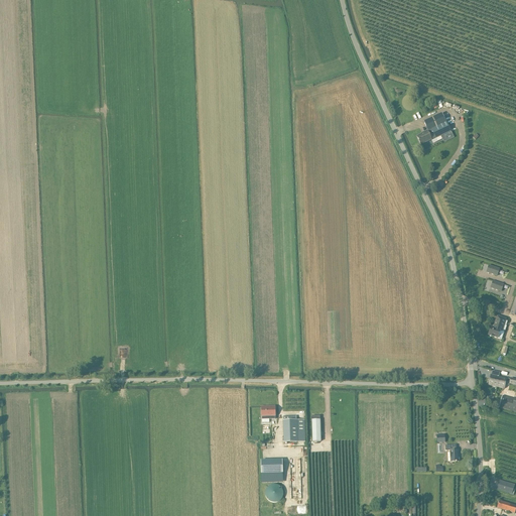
[(442,114),(423,122),(428,131),(431,130),(433,133),(435,139),(441,136),(447,134),(450,132),(450,131),(446,123),(442,114)]
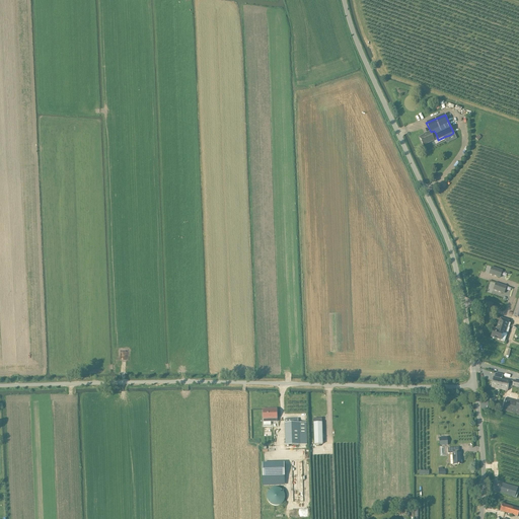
[(431,132),(420,138),(423,146),(434,141),(432,136),(436,134),(434,131),(431,132)]
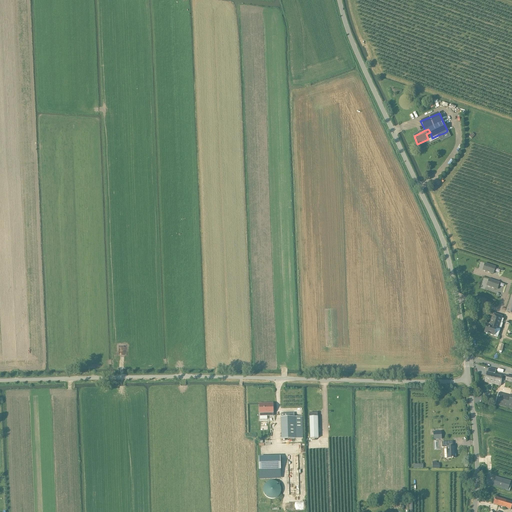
[(493,274),(495,267),(485,264),(483,270),(493,274)]
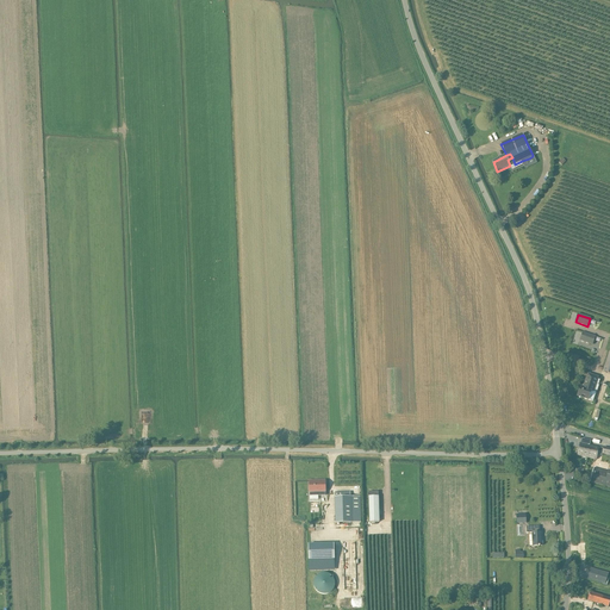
[(592,344),(596,337),(583,332),(580,341),(592,344)]
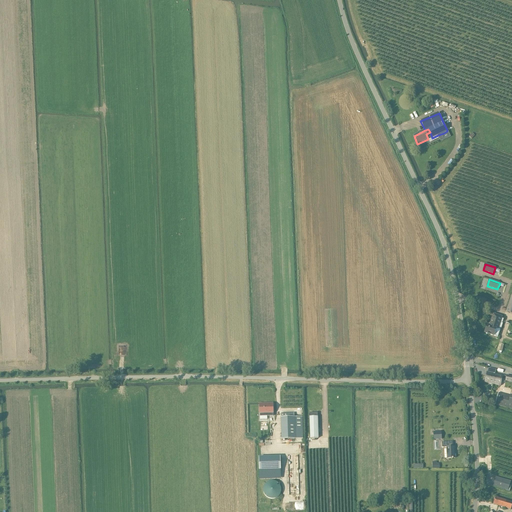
[(500,329),(498,328),(502,317),(493,314),(492,318),(493,319),(490,325),(487,324),(485,333),(498,337),(500,329)]
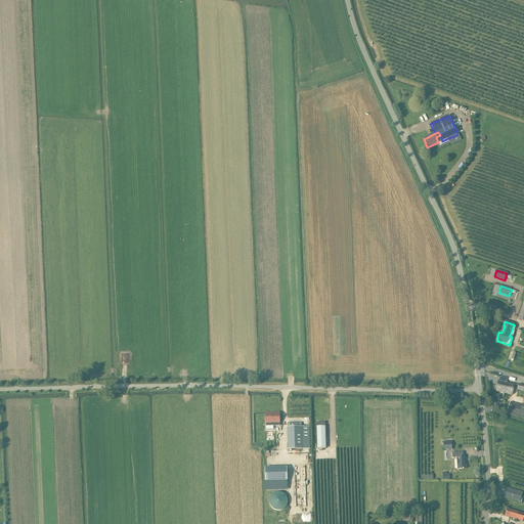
[(498,381),(496,391),(513,395),(514,390),(517,391),(518,390),(518,388),(518,385),(515,385),(507,383),(508,379),(499,377),(498,381)]
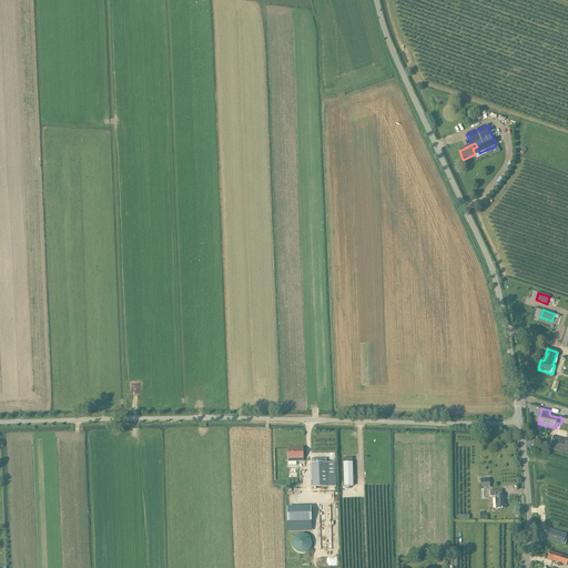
[(553,436),(550,443),(549,448),(567,453),(567,438),(566,439),(553,436)]
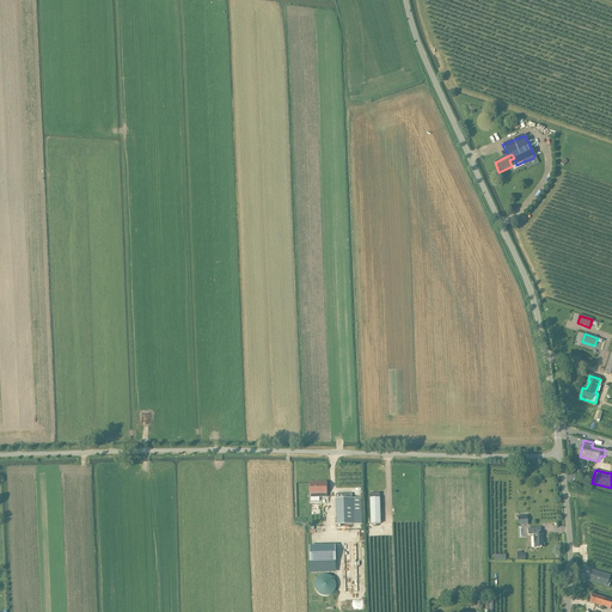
[(317,482),(311,483),(311,494),(311,502),(319,501),(319,497),(326,497),(326,494),(326,483),(317,484),(317,482)]
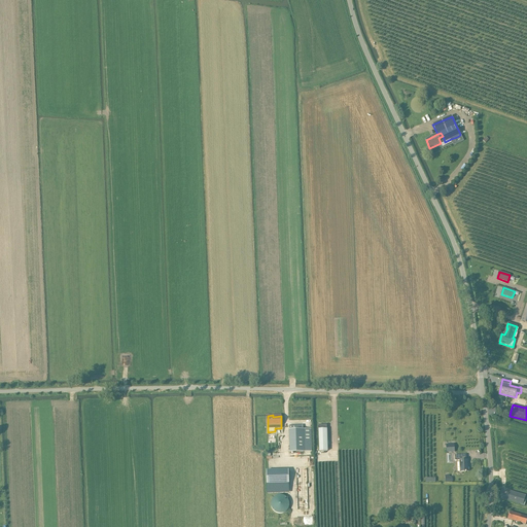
[(327,451),(327,425),(318,425),(319,451),(327,451)]
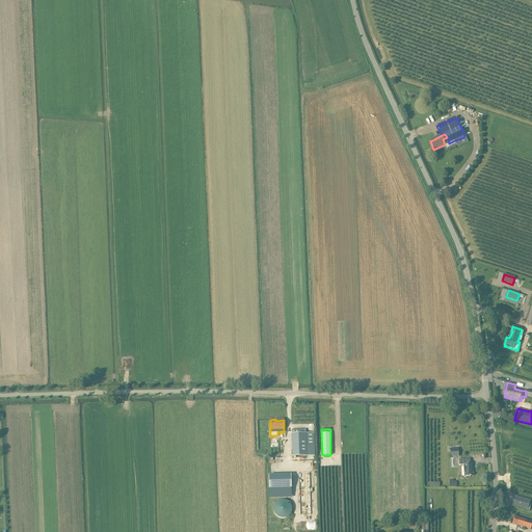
[(306,430),(292,430),(293,456),(306,456),(315,456),(314,433),(306,434),(306,430)]
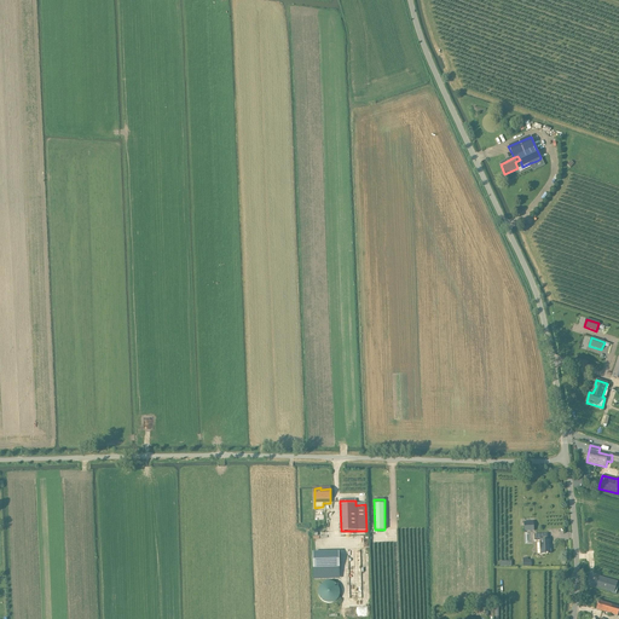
[(550,554),(549,541),(548,541),(548,533),(534,534),(534,542),(539,541),(541,554),(547,554),(547,555),(548,555),(548,554),(550,554)]
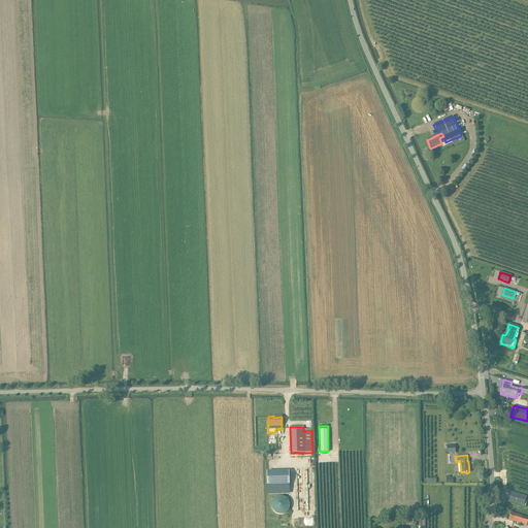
[(289,470),(267,471),(268,484),(290,483),(289,470)]
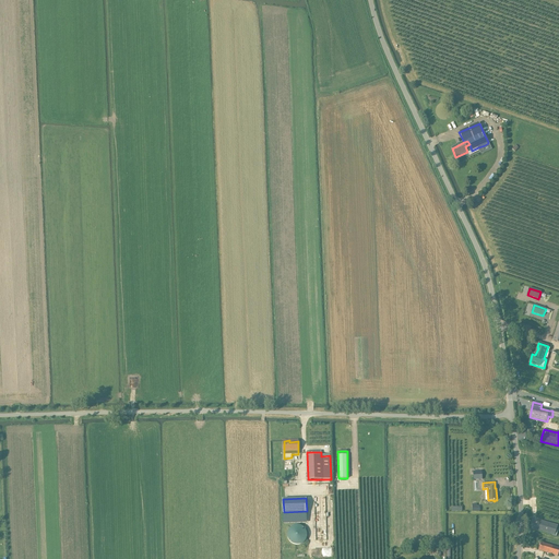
[(537,531),(550,534),(554,525),(540,521),(537,531)]
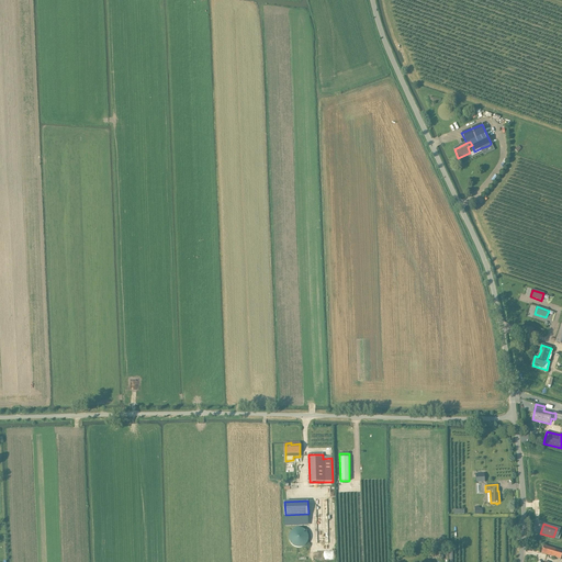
[(298,548),(301,548),(303,547),(305,546),(307,543),(308,540),(310,538),(308,535),(307,532),(305,529),(302,528),(300,527),(296,528),(293,529),(291,531),(290,535),(289,538),(290,541),(291,544),(294,547),(298,548)]
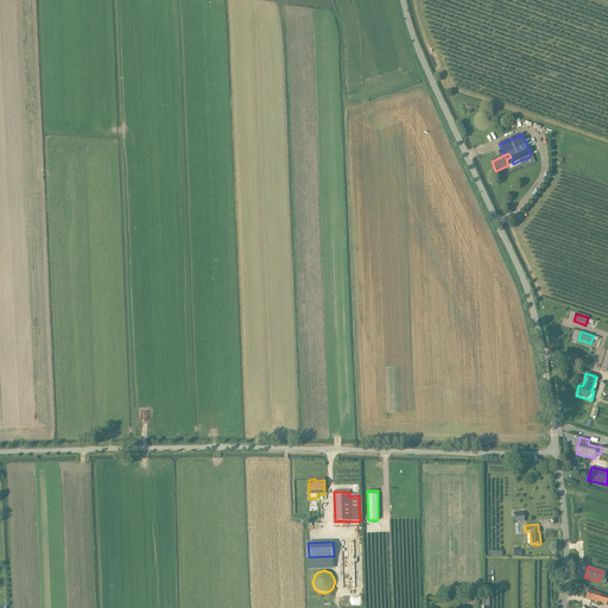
[(607,596),(589,590),(586,599),(607,606),(607,600),(607,596)]
